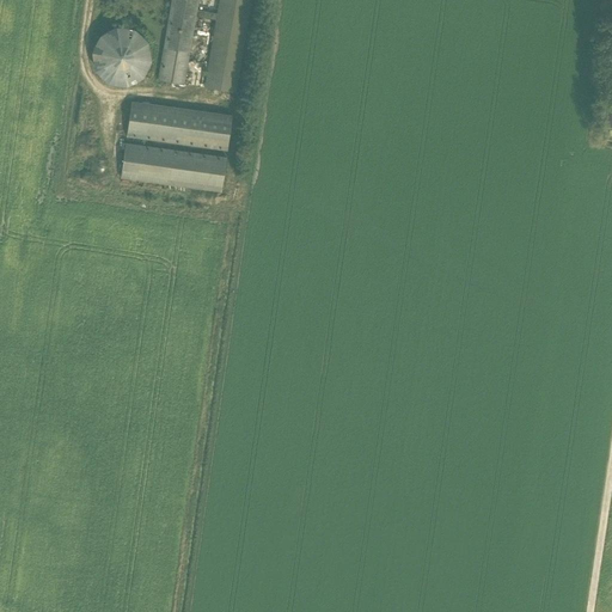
[(170,0),(157,80),(184,85),(195,17),(197,11),(199,0),(170,0)]
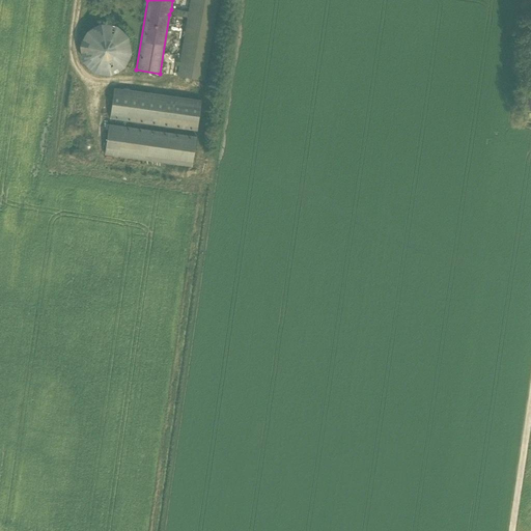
[(190,0),(188,11),(171,9),(169,15),(187,18),(176,76),(204,81),(218,0),(190,0)]
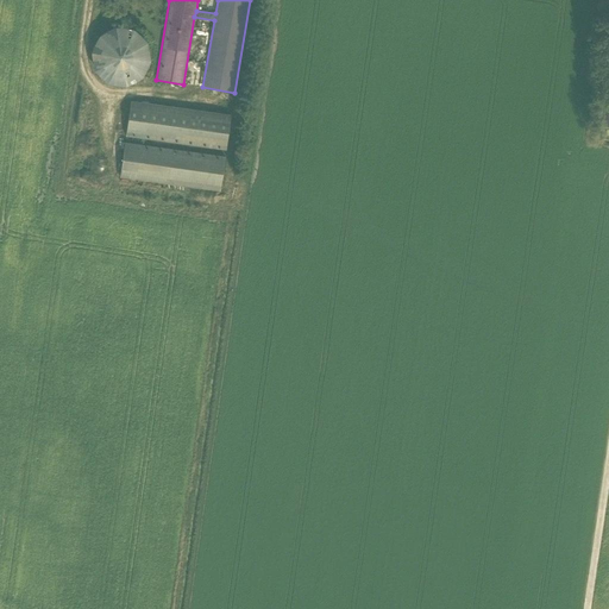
[(152,68),(130,22),(86,43),(108,89),(152,68)]
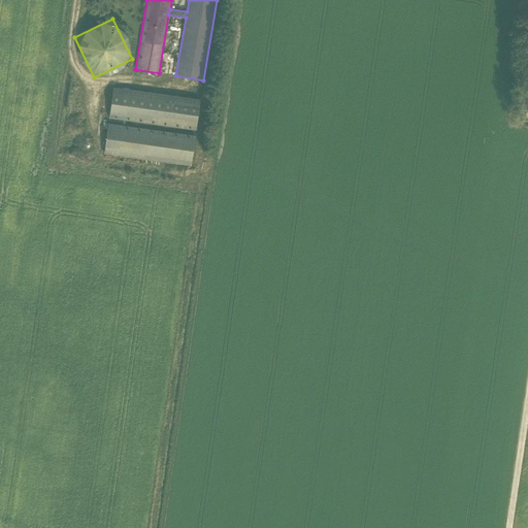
[(109,119),(196,131),(200,100),(113,88),(109,119)]
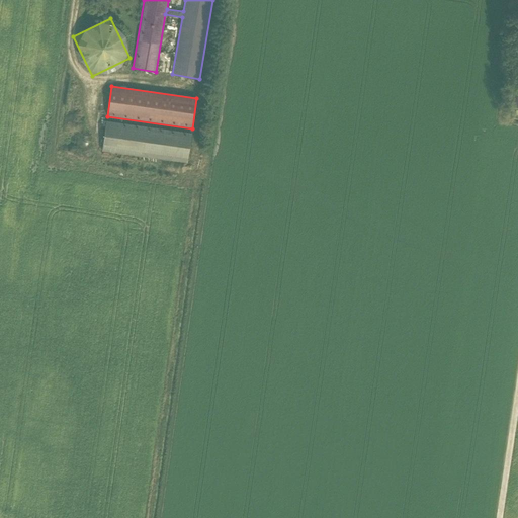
[(102,151),(187,163),(191,133),(106,121),(102,151)]
